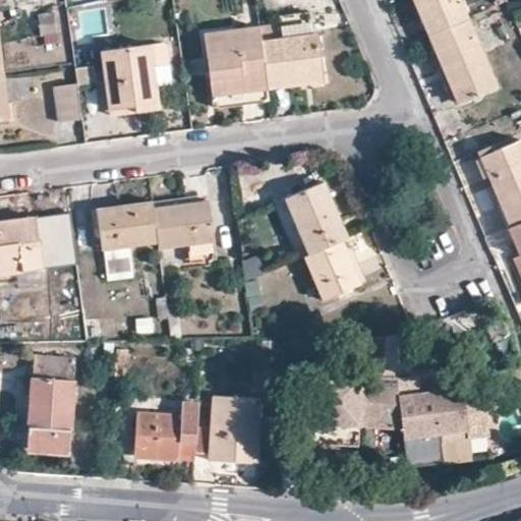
[(414,0),(429,34),(467,17),(459,0),(414,0)]
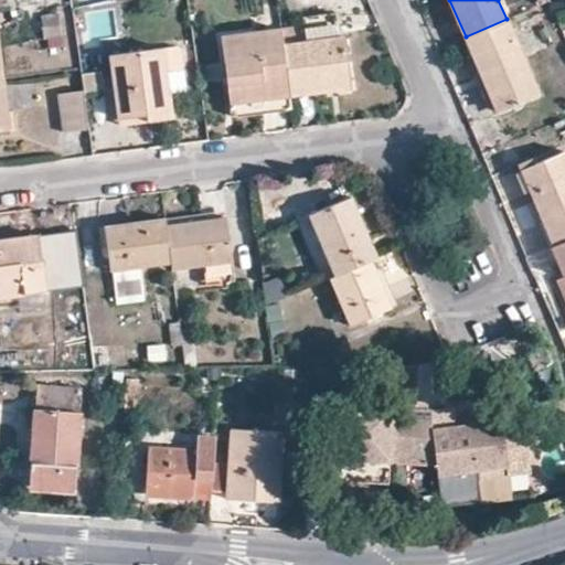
[(59,13),(41,16),(43,40),(62,38),(59,13)]
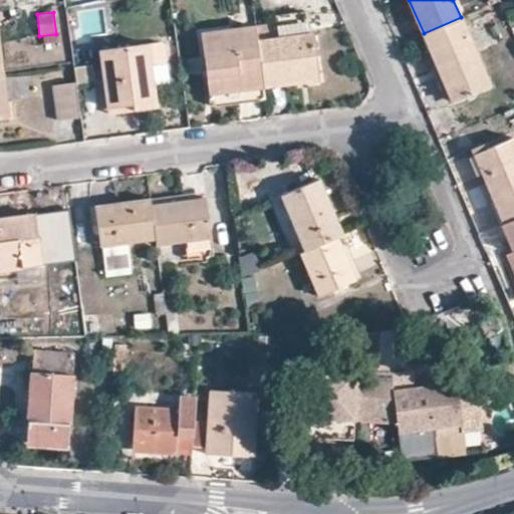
[(305,13),(256,19),(259,40),(307,34),(305,13)]
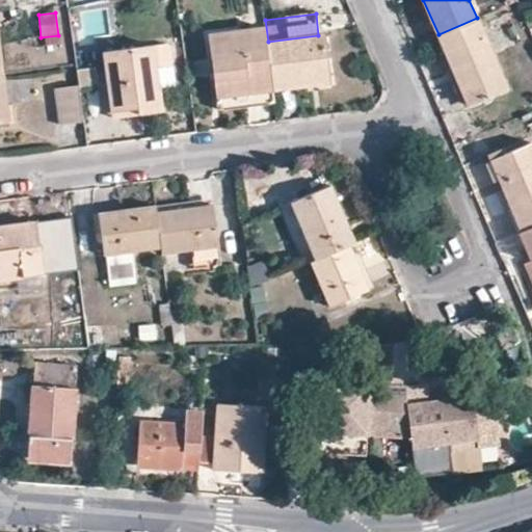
[(507,88),(477,18),(439,34),(448,53),(454,51),(477,102),(507,88)]
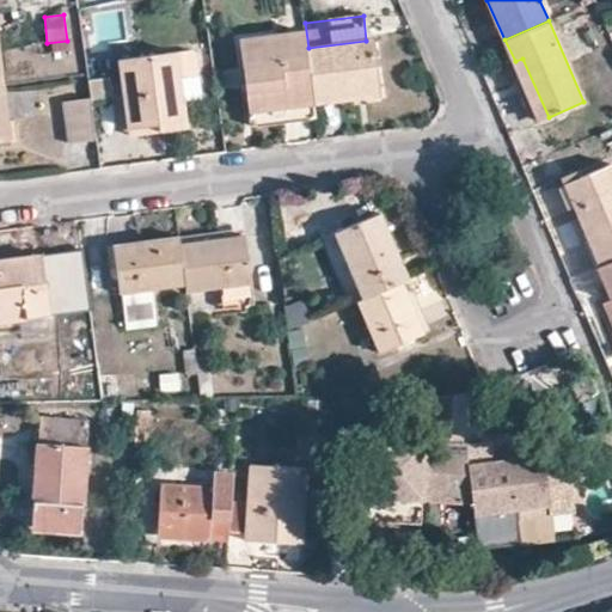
[(314,102),(316,102),(308,48),(306,30),(242,38),(250,110),(314,102)]
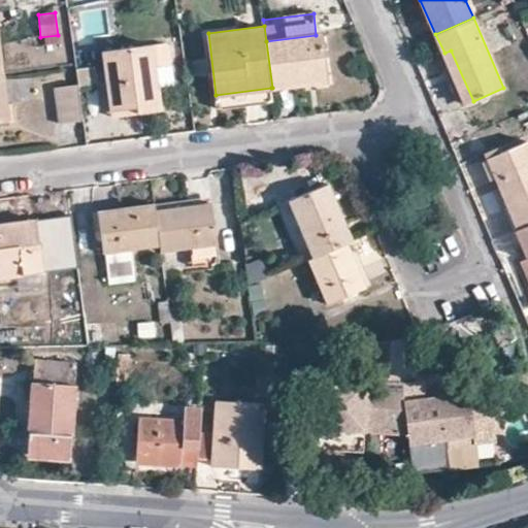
[(322,34),(266,41),(272,88),(328,81),(322,34)]
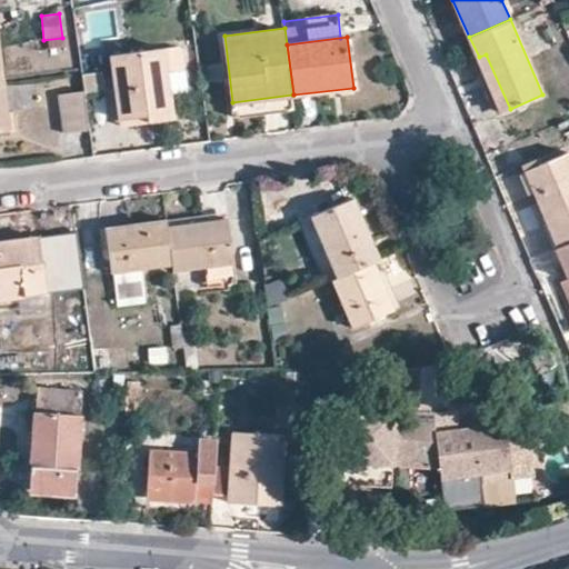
[(163,49),(166,72),(180,70),(183,66),(182,50),(178,47),(163,49)]
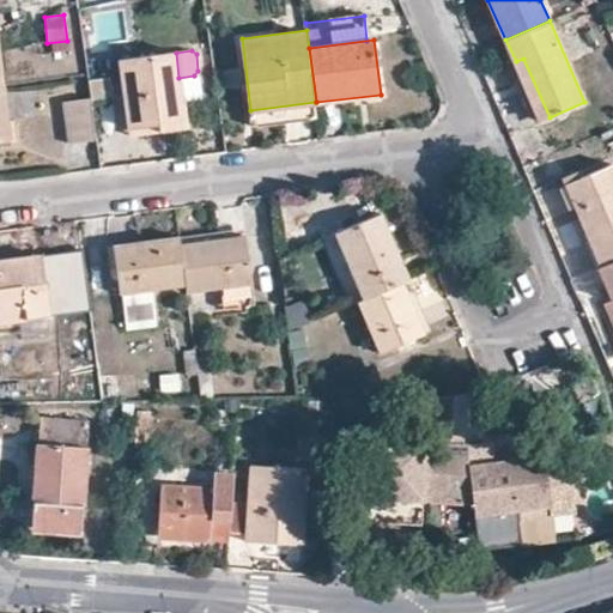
[(157,125),(157,131),(184,126),(178,78),(176,53),(121,60),(131,126),(157,125)]
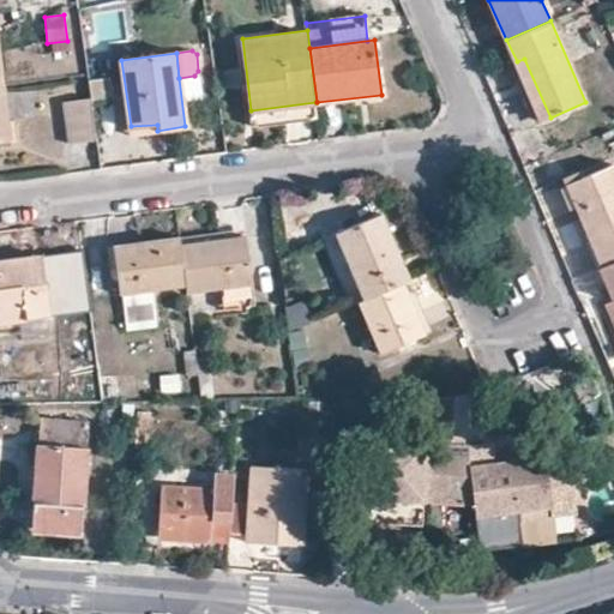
[(91,98),(91,101),(113,98),(110,77),(89,79),(91,98)]
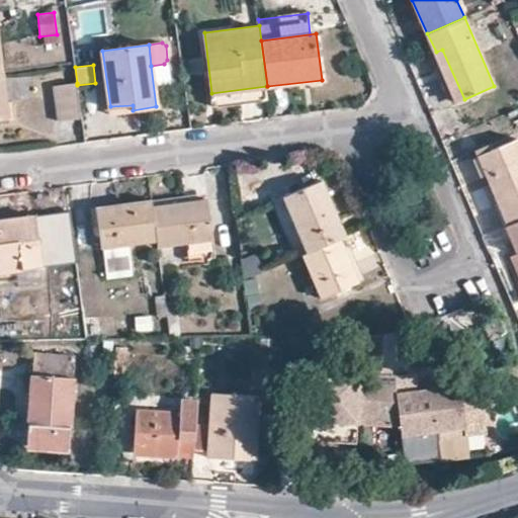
[(3,71),(0,71),(0,117),(9,117),(3,71)]
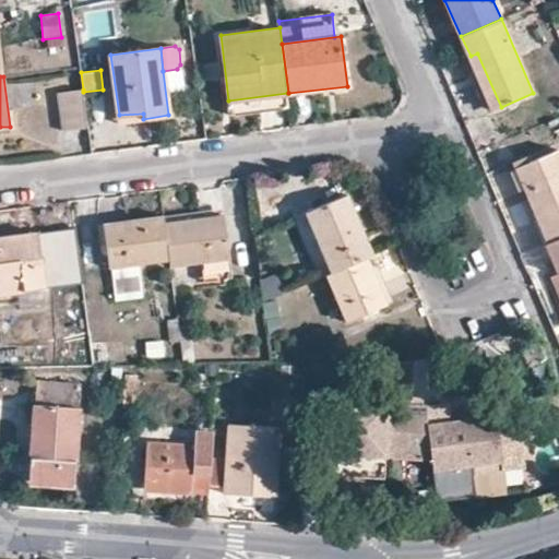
[(64,129),(87,127),(83,92),(83,90),(60,92),(64,129)]
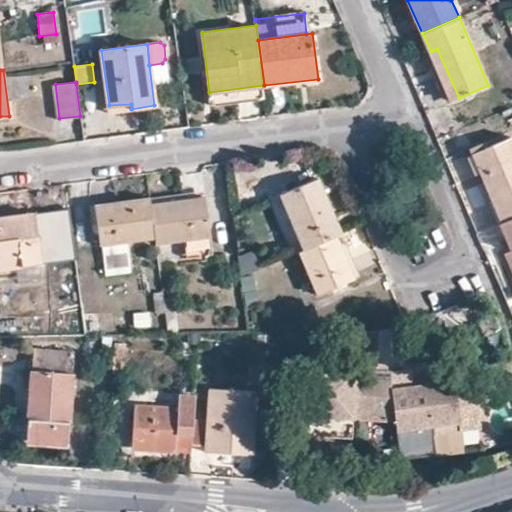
[(265,96),(264,85),(263,85),(209,92),(211,104),(266,97),(265,96)]
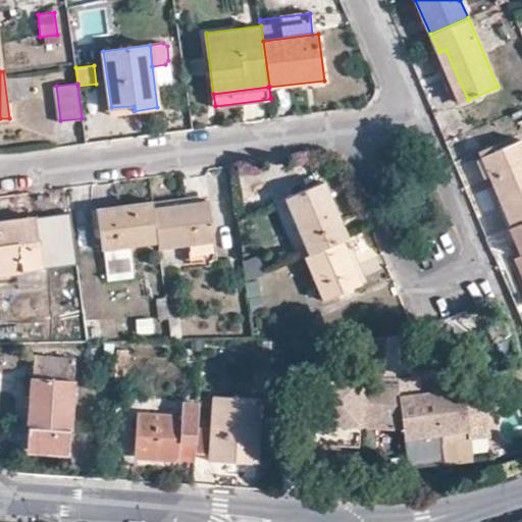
[(498,174),(491,178),(512,226),(521,221),(521,142),(521,140),(488,154),(498,174)]
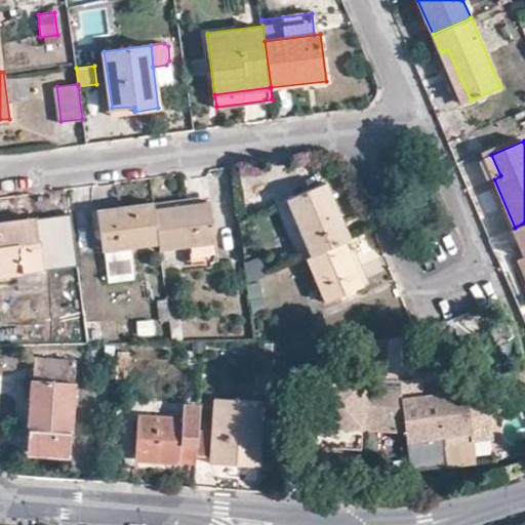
[(484,159),(494,179),(500,175),(491,155),(484,158),(484,159)]
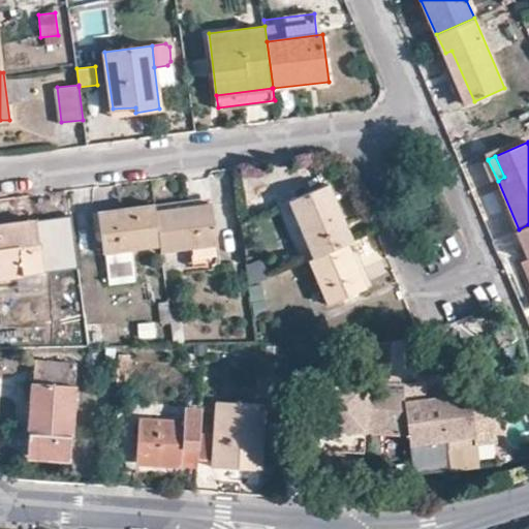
[(313,257),(346,243),(352,240),(329,184),(288,200),(313,257)]
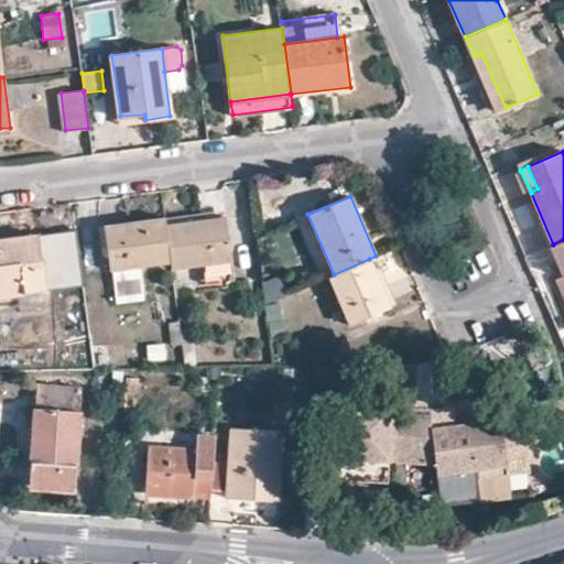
[(204,264),(231,261),(225,215),(166,221),(172,262),(173,268),(204,264)]
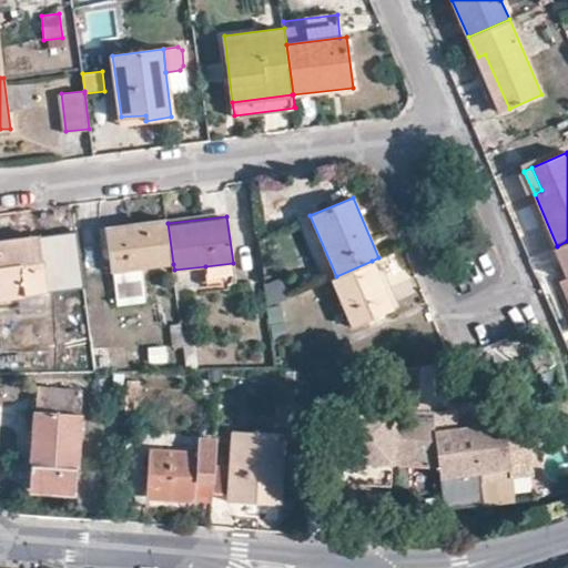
[(173,264),(168,223),(168,219),(107,227),(112,272),(173,264)]
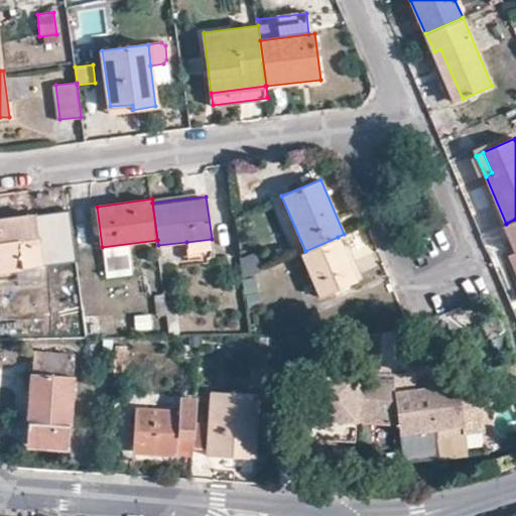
[(0,270),(77,261),(70,210),(0,219),(0,270)]
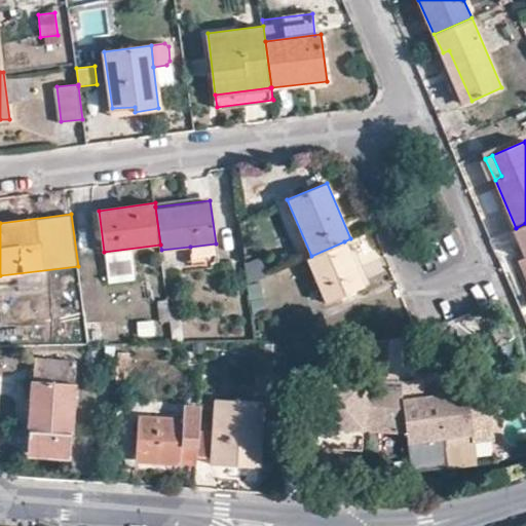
[(525,223),(516,228),(525,252),(525,223)]
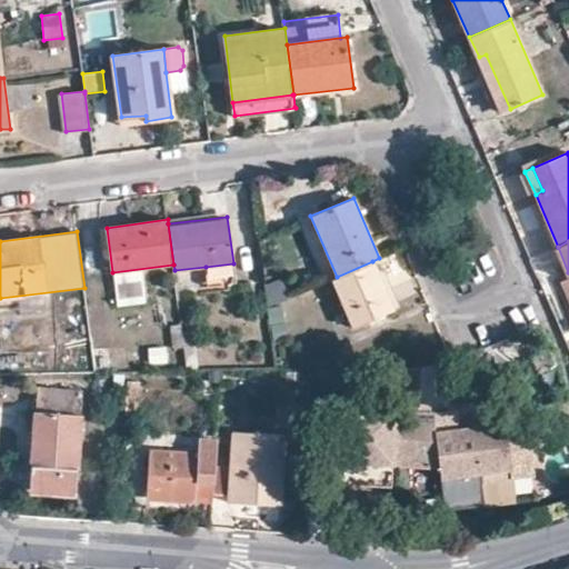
[(393,309),(372,261),(337,277),(332,279),(353,327),(393,309)]
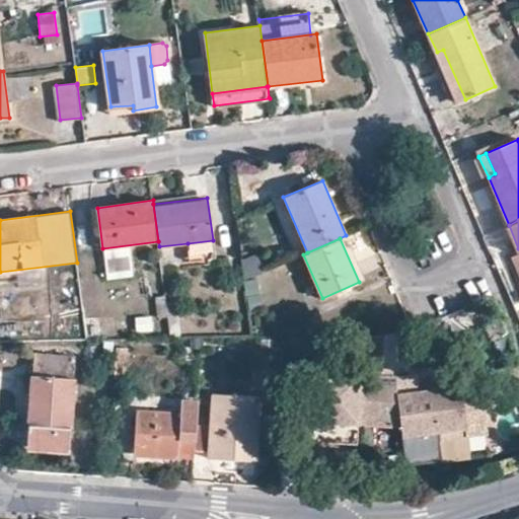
[(215,256),(213,240),(188,243),(190,260),(191,260),(215,256)]
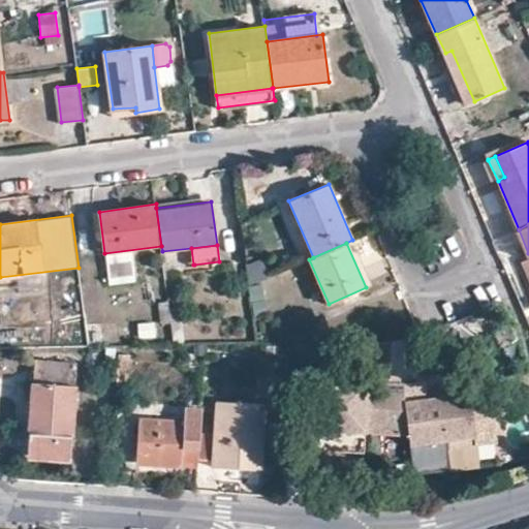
[(262,301),(263,300),(261,284),(260,285),(249,286),(251,302),(252,302),(262,301)]
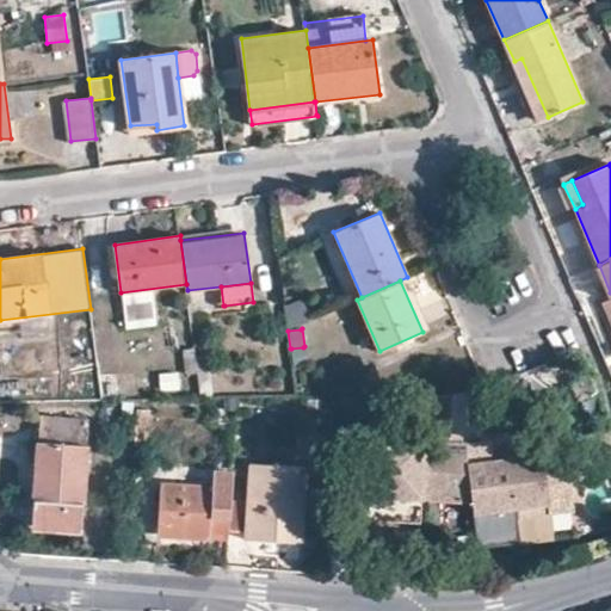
[(180,390),(179,374),(159,375),(160,392),(180,390)]
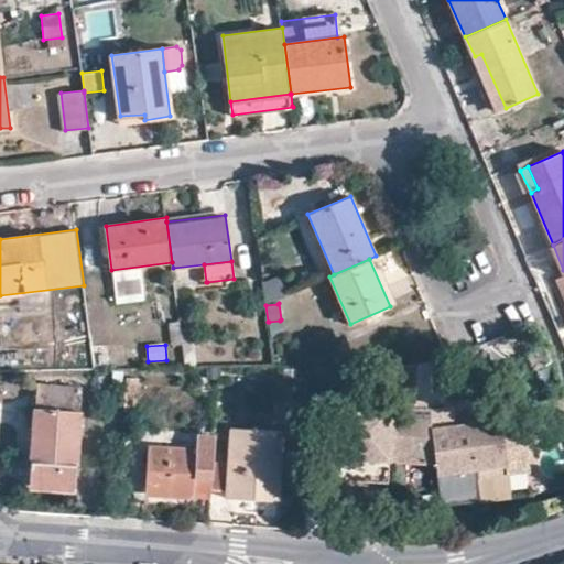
[(455,354),(438,358),(441,372),(448,371),(447,366),(457,364),(455,354)]
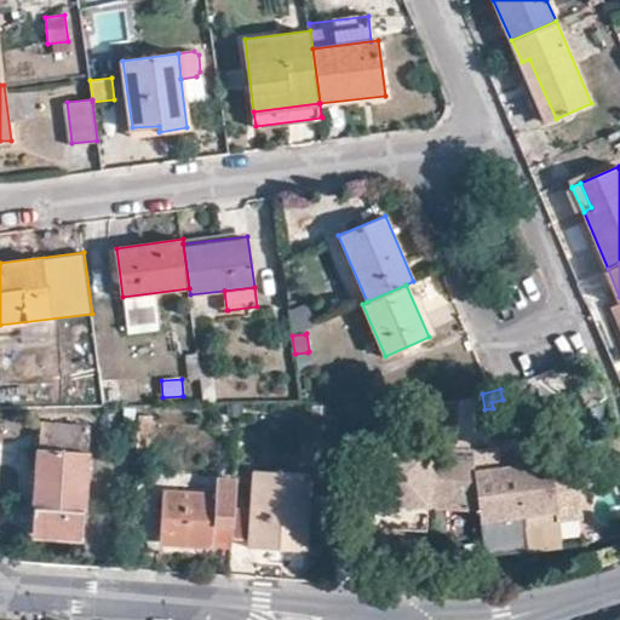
[(442,402),(440,445),(477,447),(477,395),(442,402)]
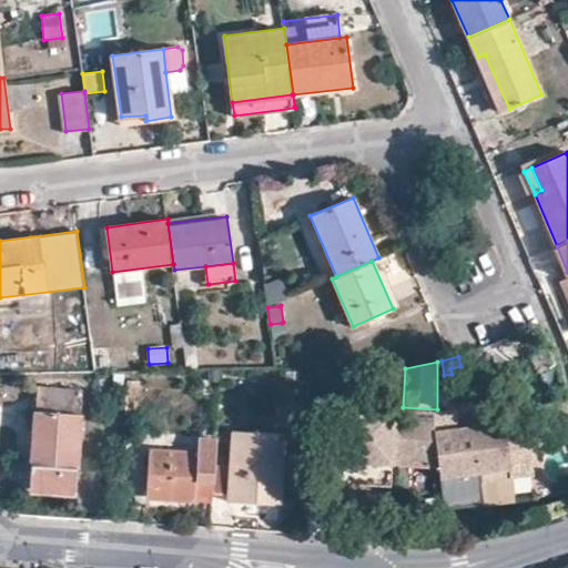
[(31,489),(75,492),(81,394),(37,392),(31,489)]
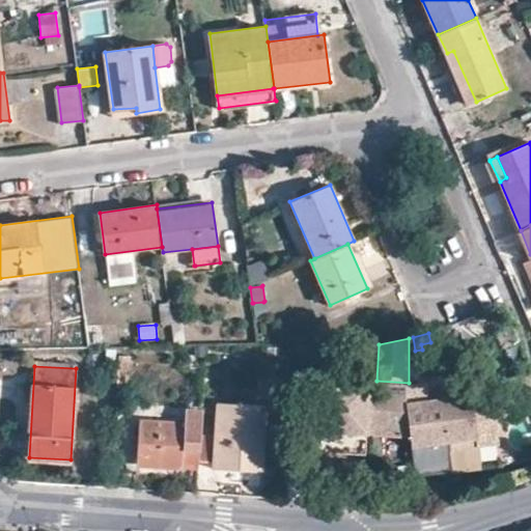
[(367,430),(411,432),(408,403),(409,383),(376,381),(316,376),(312,447),(366,451),(367,430)]
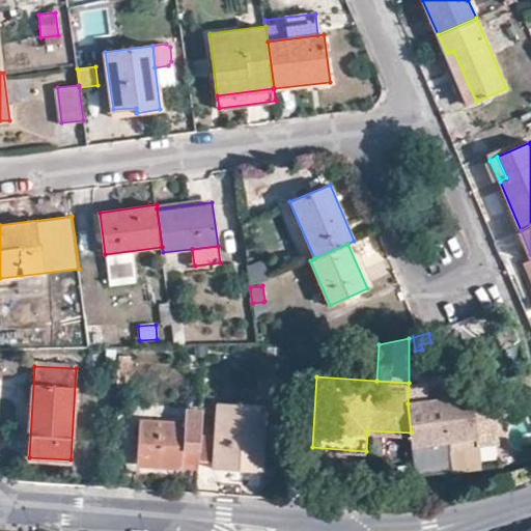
[(426,380),(409,383),(408,403),(411,432),(412,437),(413,449),(414,454),(415,475),(452,470),(449,450),(478,446),(476,427),(495,425),(491,392),(429,400),(426,380)]
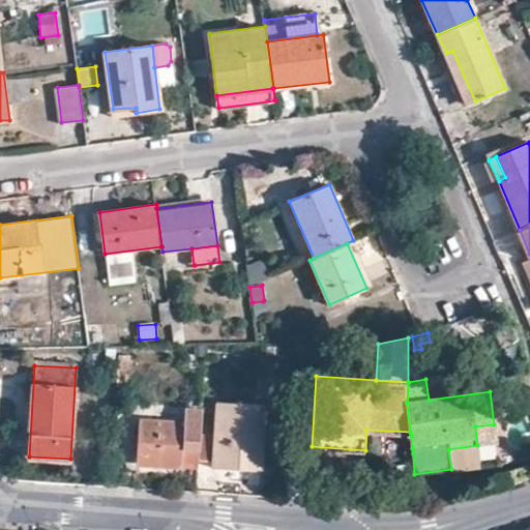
[(215,435),(200,434),(198,460),(213,460),(212,468),(261,470),(265,406),(217,402),(215,435)]
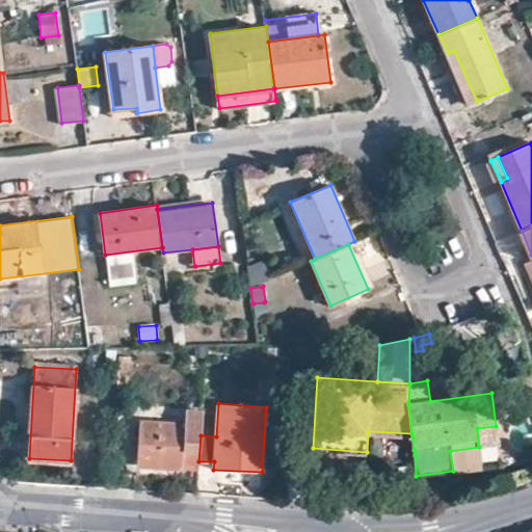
[(198,461),(201,435),(202,426),(140,421),(137,463),(198,470),(198,461)]
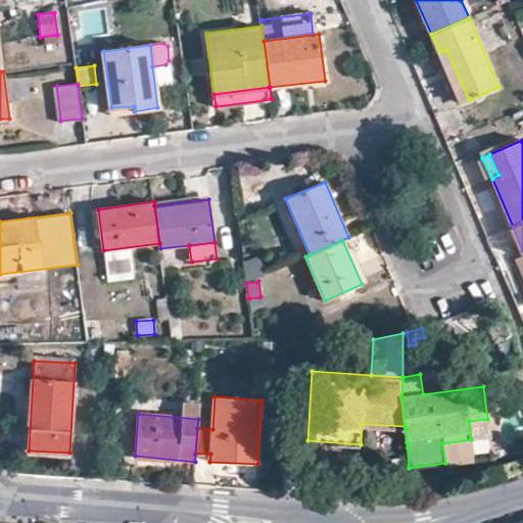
[(469,421),(471,439),(489,437),(487,419),(469,421)]
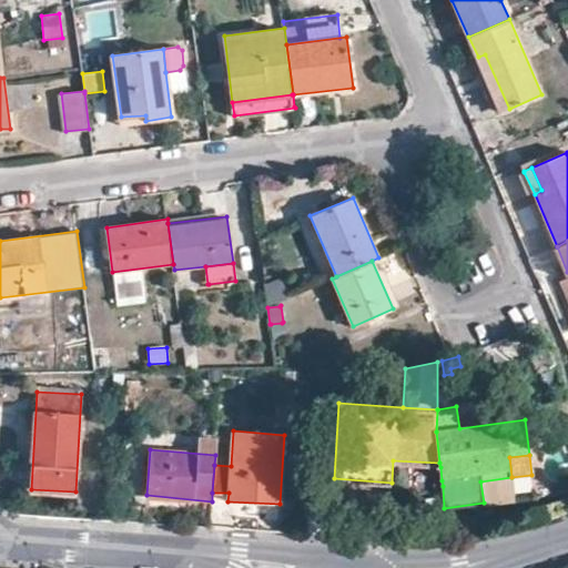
[(368,547),(386,548),(386,538),(368,537),(368,547)]
